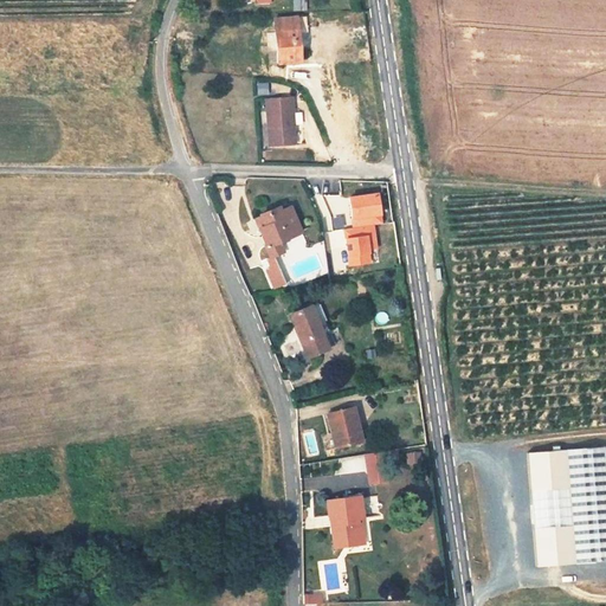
[(292,0),(292,10),(304,10),(304,0),(292,0)]
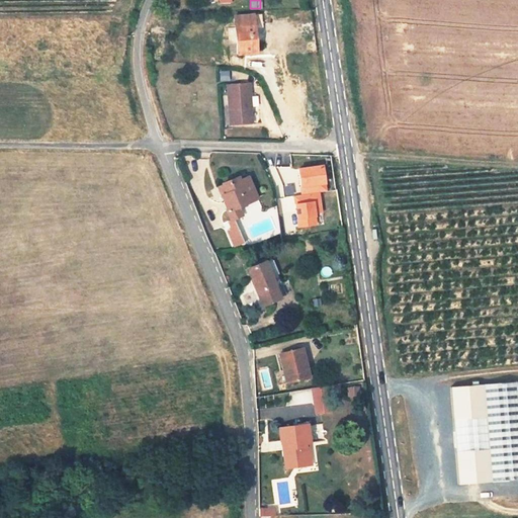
[(232,54),(257,53),(257,42),(263,41),(262,14),(235,15),(236,25),(230,25),(232,54)]
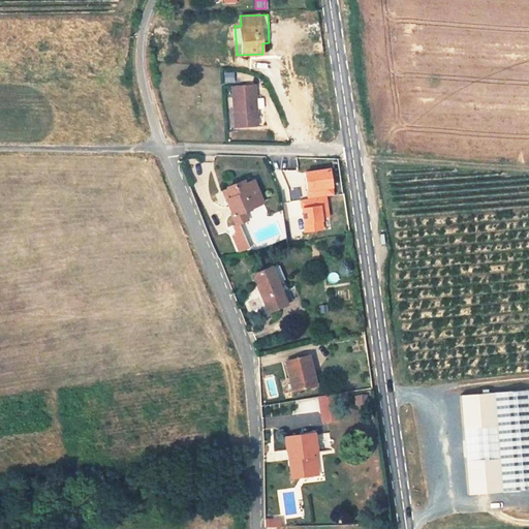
[(161,53),(164,34),(155,33),(152,52),(161,53)]
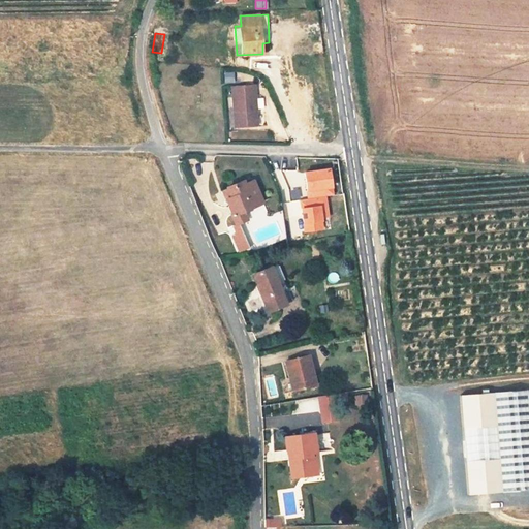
[(224,71),(223,83),(234,83),(234,71),(224,71)]
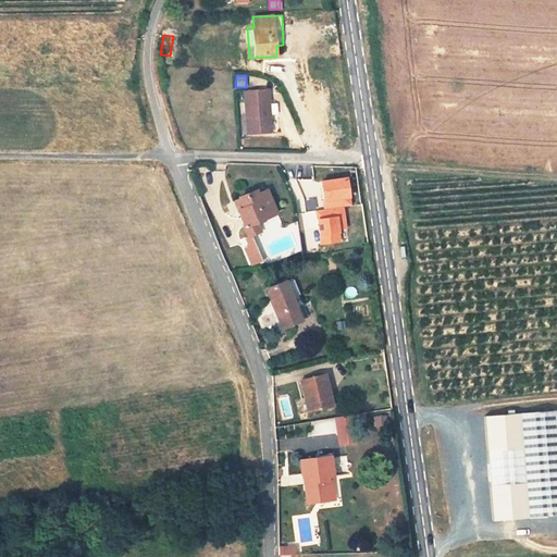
[(247,133),(270,132),(269,99),(268,99),(267,89),(245,90),(247,133)]
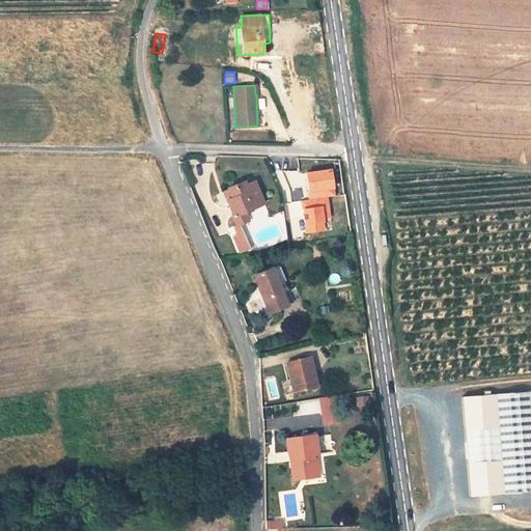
[(335,196),(332,168),(305,171),(309,199),(301,200),(305,232),(326,230),(324,220),(331,219),(328,197),(335,196)]
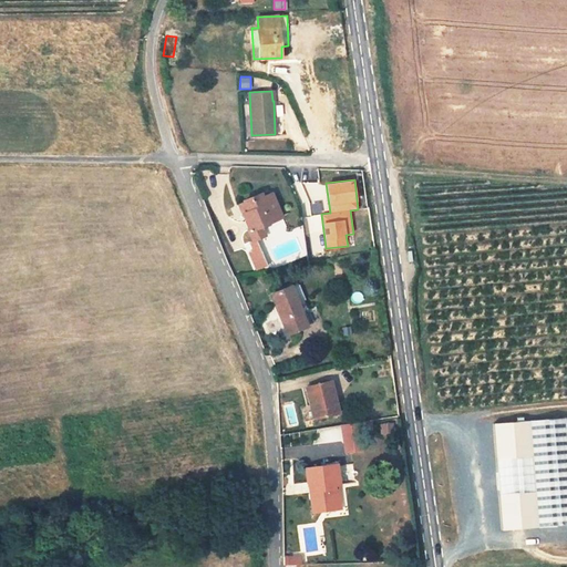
[(279,215),(271,195),(264,198),(261,192),(244,199),(248,210),(243,213),(254,239),(268,234),(265,226),(272,223),(271,218),(279,215)]
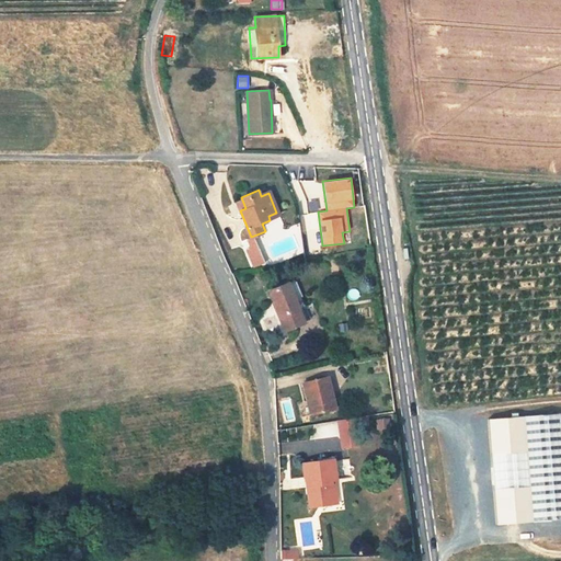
[(305,309),(294,282),(267,293),(283,330),(301,322),(297,312),(305,309)]
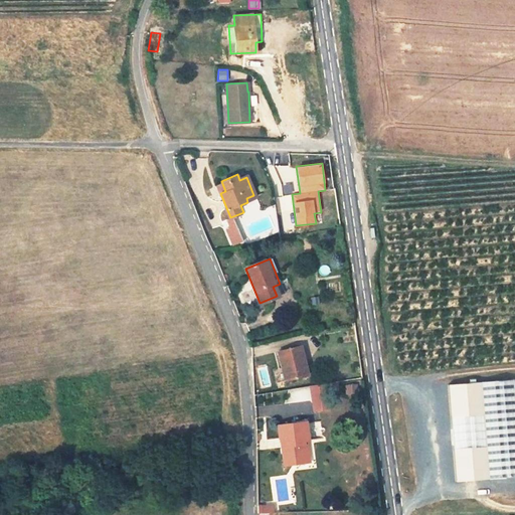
[(328,275),(331,267),(322,264),(319,273),(328,275)]
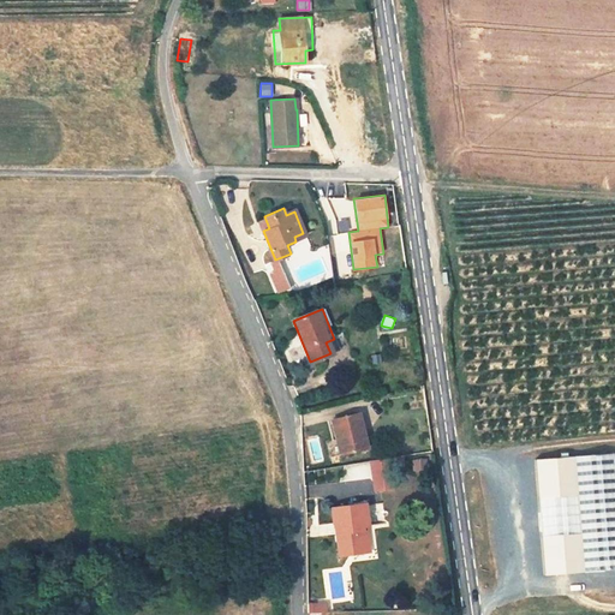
[(341,452),(366,446),(358,411),(333,418),(341,452)]
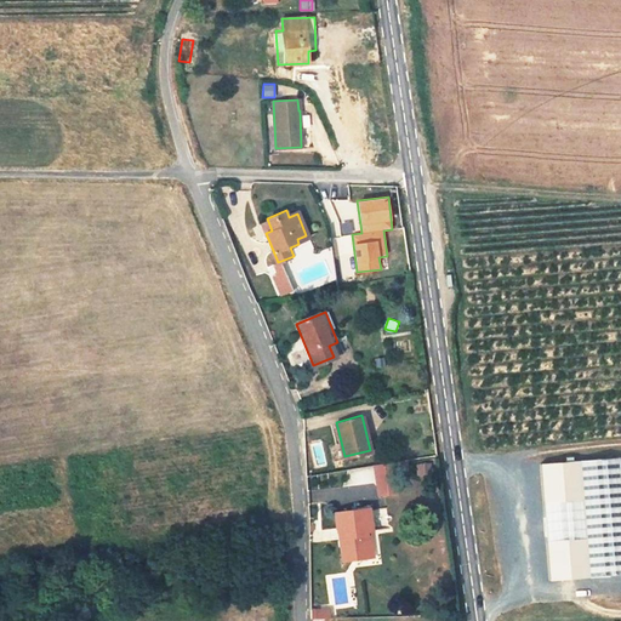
[(620,575),(620,484),(619,457),(541,463),(550,580),(620,575)]
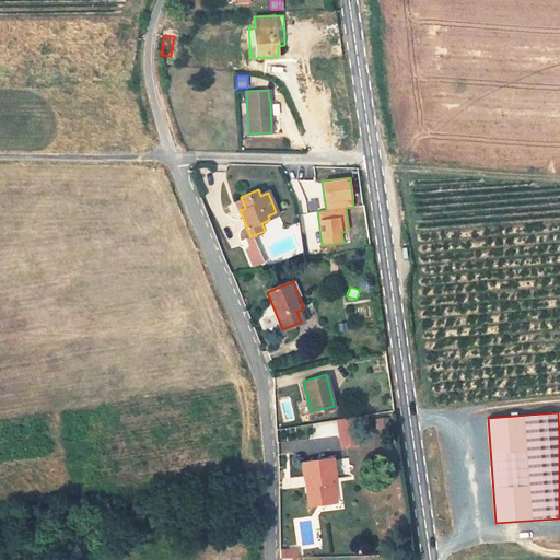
[(356,417),(337,419),(341,447),(360,444),(356,417)]
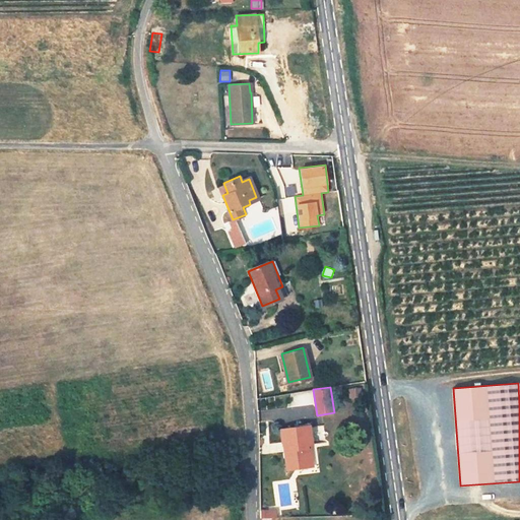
[(280,430),(281,444),(287,443),(288,451),(282,452),(285,472),(298,470),(298,466),(308,465),(306,448),(312,448),(309,427),(280,430)]
